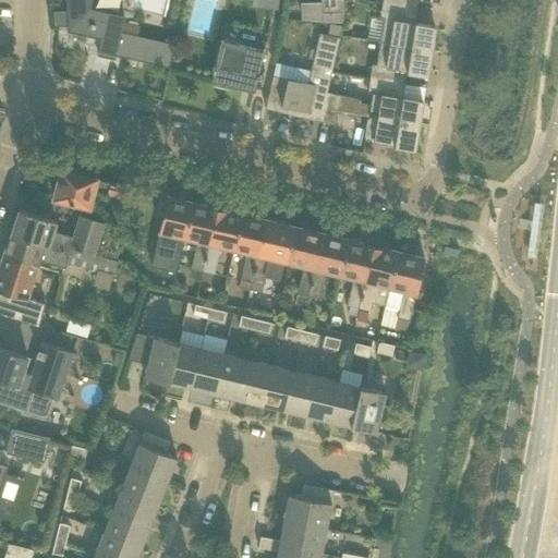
[(67,0),(69,31),(94,36),(102,38),(98,55),(116,58),(124,17),(89,10),(92,0),(67,0)]
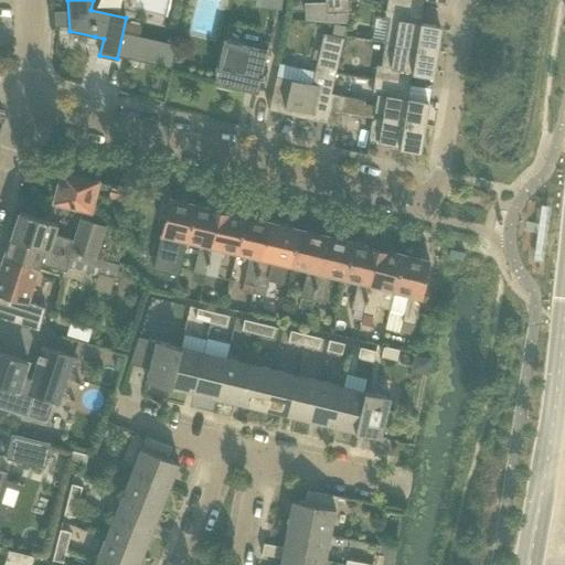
[(327,0),(328,13),(349,12),(348,0),(327,0)]
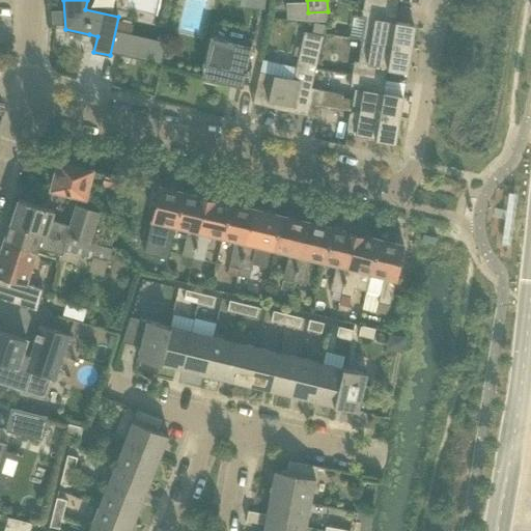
[(414,25),(389,21),(391,8),(364,3),(362,17),(366,18),(363,39),(411,48),(414,25)]
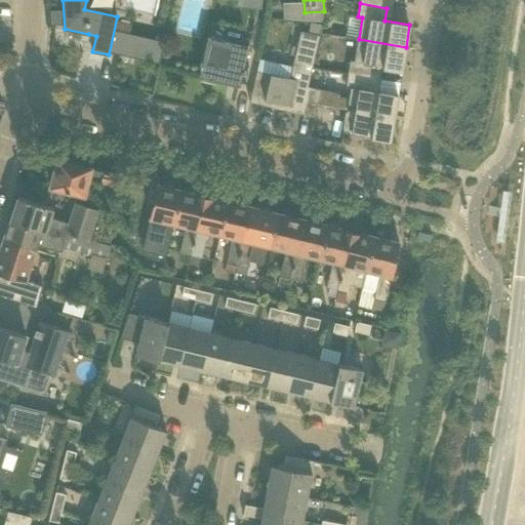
[(312,22),(309,33),(320,35),(323,25),(312,22)]
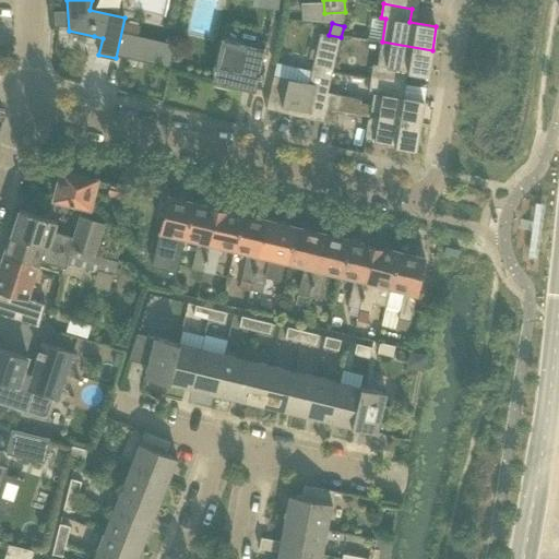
[(320,33),(311,71),(276,62),(268,103),(288,107),(287,114),(321,122),(328,92),(329,92),(341,37),(329,35),(320,33)]
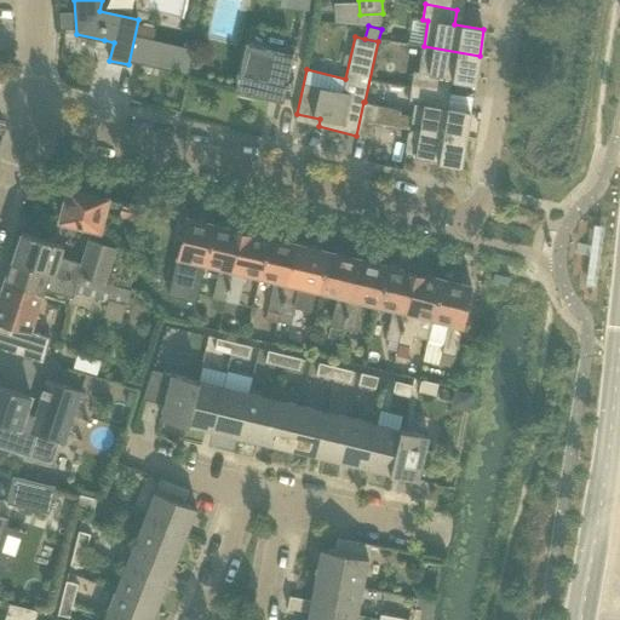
[(236,91),(283,102),(294,56),(247,45),(236,91)]
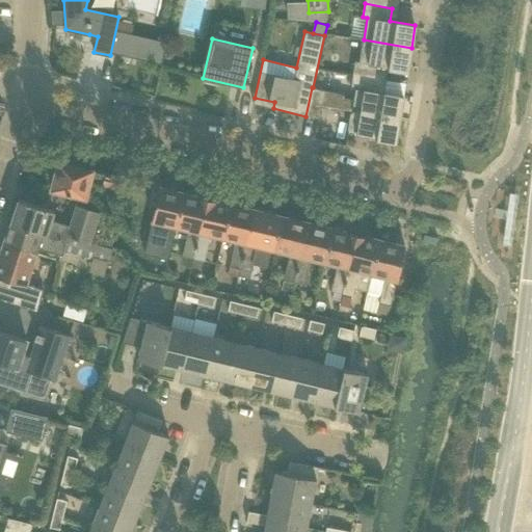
[(380,79),(382,67),(407,71),(411,48),(364,40),(360,61),(355,61),(353,75),(380,79)]
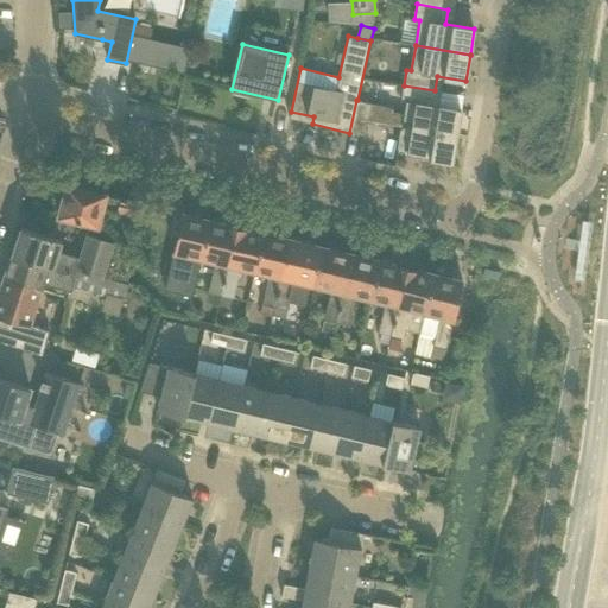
[(461,109),(432,105),(435,90),(404,86),(400,100),(406,101),(401,126),(456,135),(461,109)]
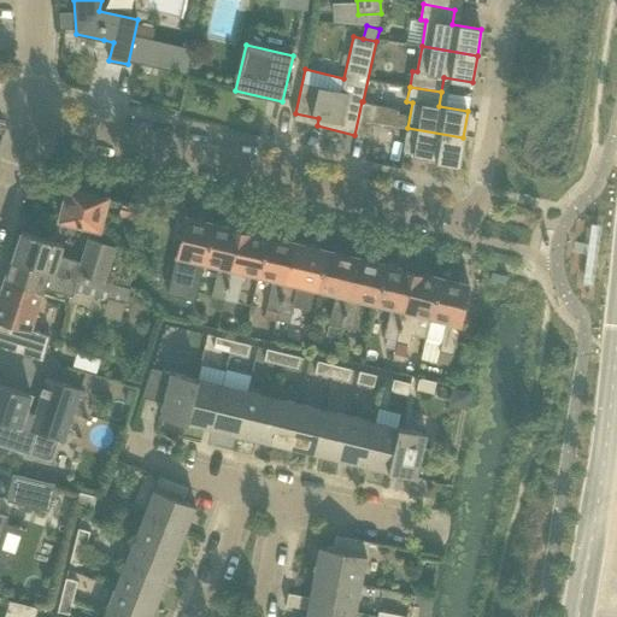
[(362,101),(354,135),(370,139),(377,105),(363,101),(362,101)]
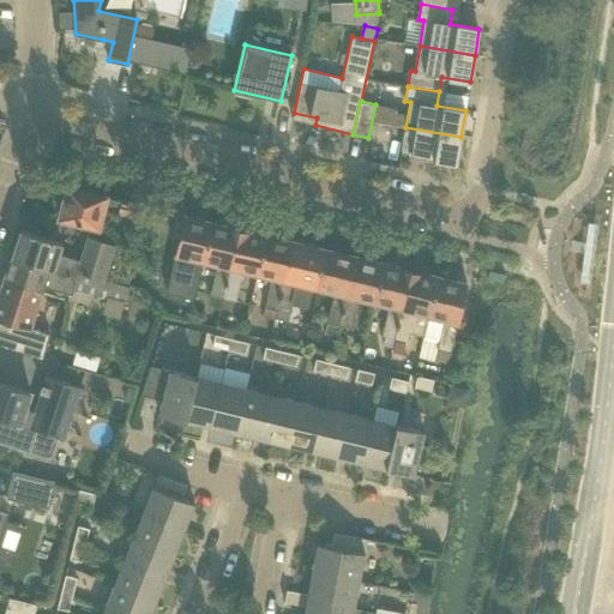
[(397,109),(375,104),(372,122),(395,126),(396,114),(397,109)]
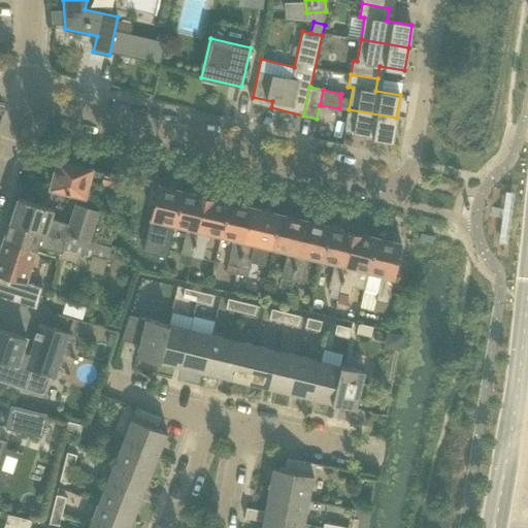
[(393,140),(396,118),(349,109),(345,132),(373,137),(373,138),(374,138),(374,137),(393,140)]
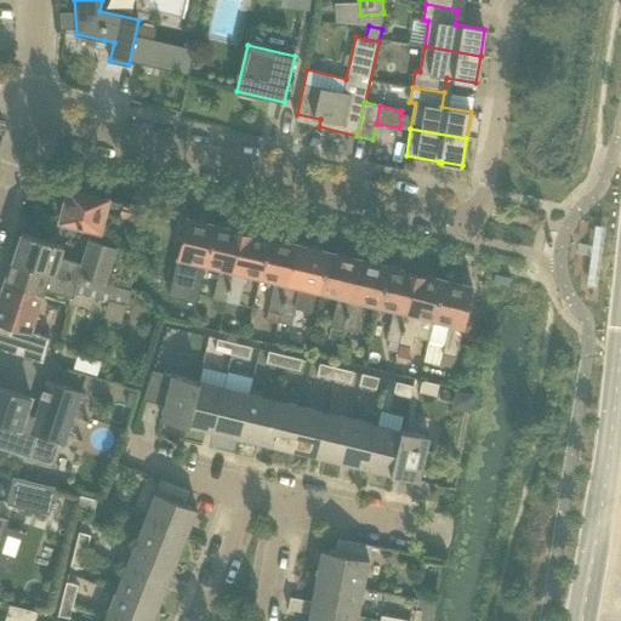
[(64,192),(63,199),(66,203),(61,221),(100,231),(104,212),(136,220),(138,206),(68,189),(64,192)]
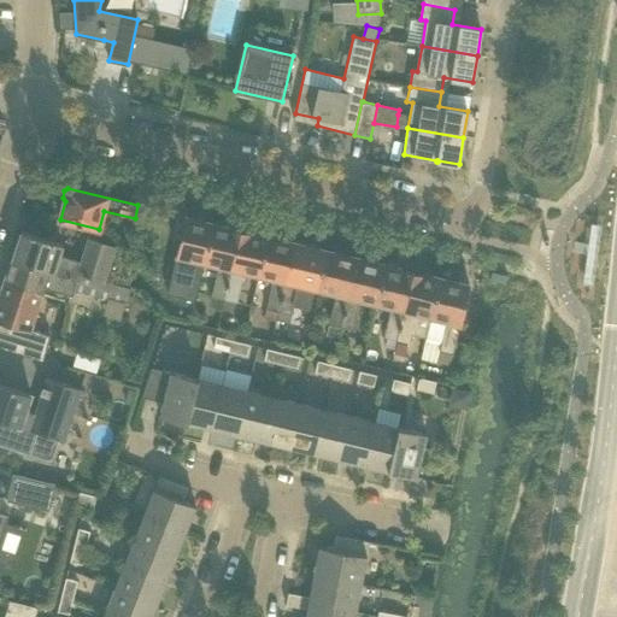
[(198,219),(186,217),(170,287),(182,289),(189,259),(207,263),(216,224),(211,223),(209,219),(201,217),(198,219)]
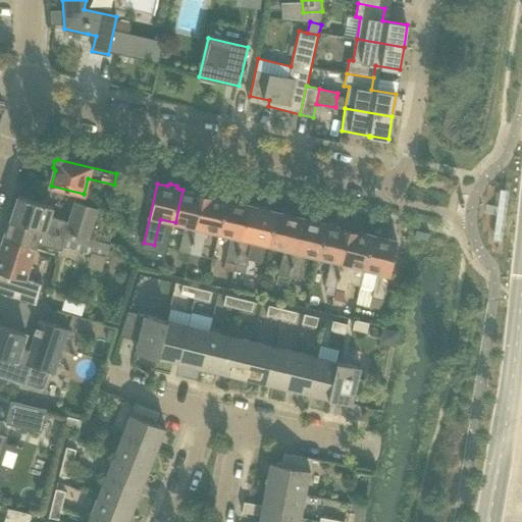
[(183,190),(175,222),(185,225),(178,251),(190,253),(204,195),(183,190)]
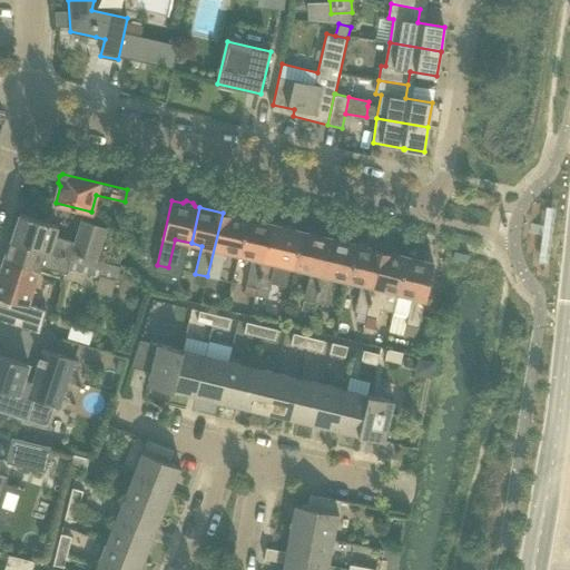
[(207,276),(218,279),(225,252),(239,255),(248,218),(245,217),(243,215),(237,213),(234,215),(223,213),(207,276)]
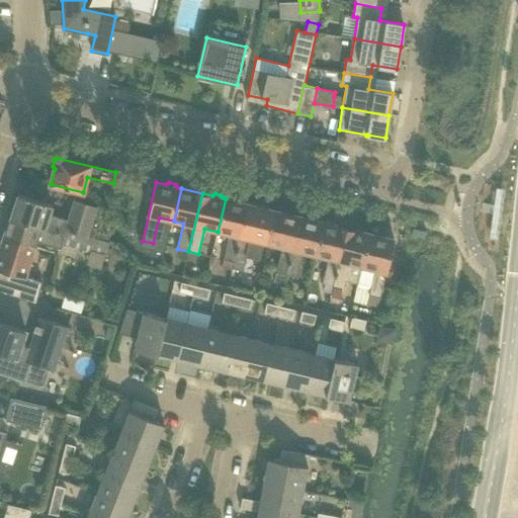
[(52,205),(20,195),(18,194),(11,218),(11,219),(88,237),(95,214),(97,208),(74,200),(67,221),(49,214),(52,205)]
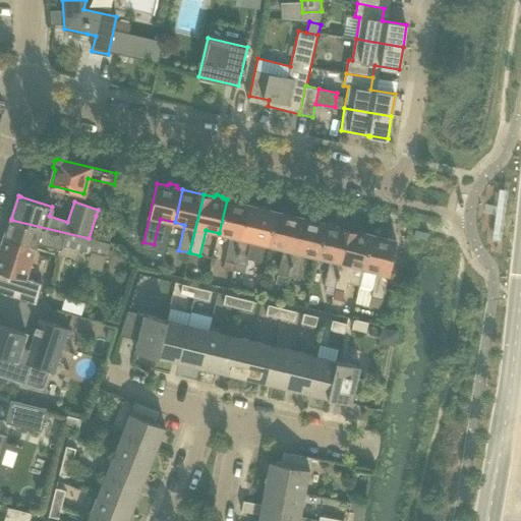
[(224,262),(235,264),(249,206),(227,199),(219,233),(231,236),(224,262)]
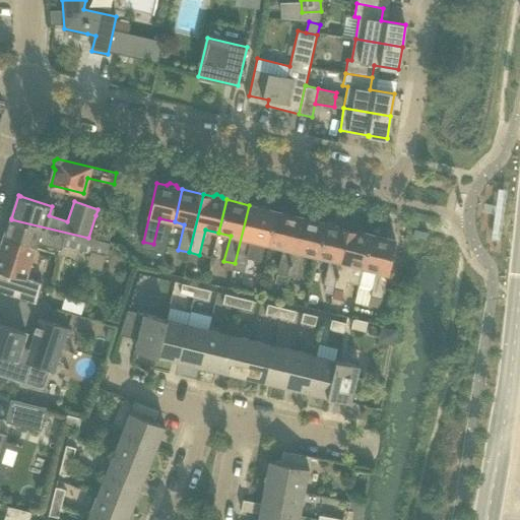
[(264,244),(267,244),(274,211),(269,209),(268,207),(262,205),(259,207),(249,205),(235,263),(246,266),(247,257),(260,261),(264,244)]
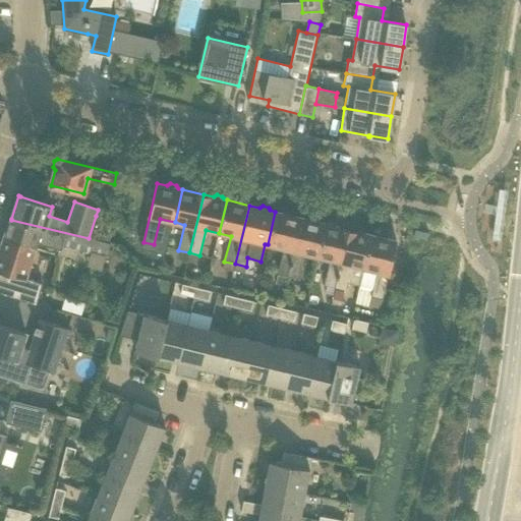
[(302,218),(275,212),(268,244),(284,248),(278,274),(278,275),(287,277),(302,218)]
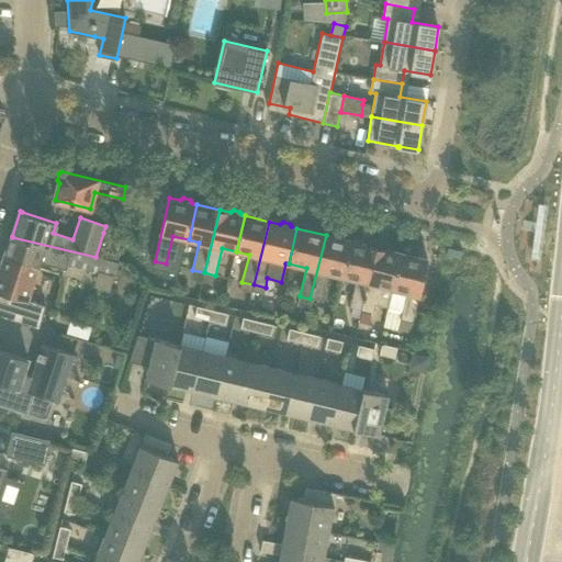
[(103,233),(96,257),(117,262),(117,261),(124,239),(103,233)]
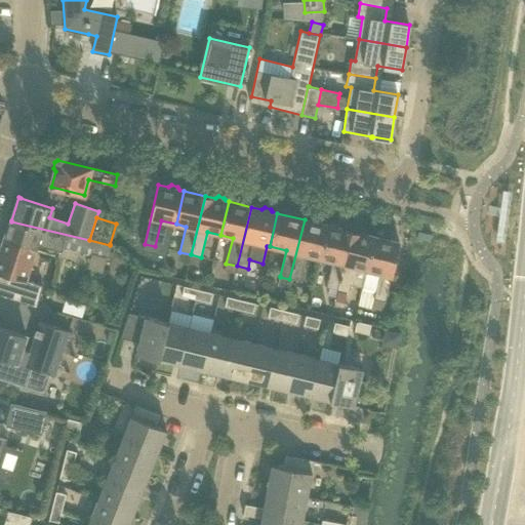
[(319,258),(327,225),(305,219),(289,279),(290,279),(300,281),(308,255),(319,258)]
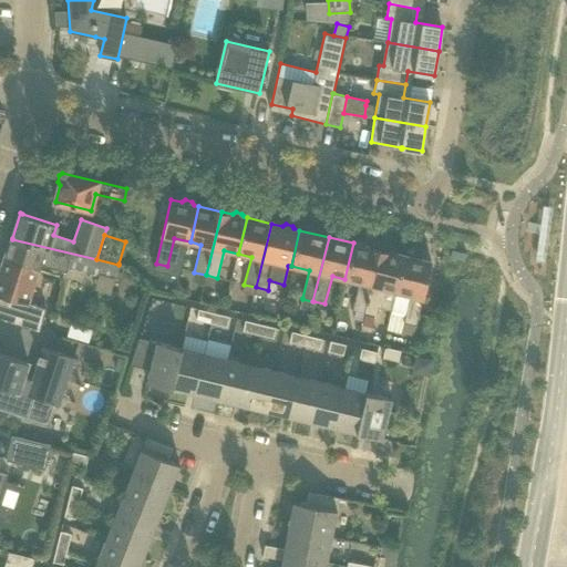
[(3,259),(40,270),(42,264),(66,271),(69,266),(99,276),(99,275),(115,279),(116,279),(121,265),(119,264),(119,265),(96,259),(12,239),(12,238),(10,238),(3,259)]
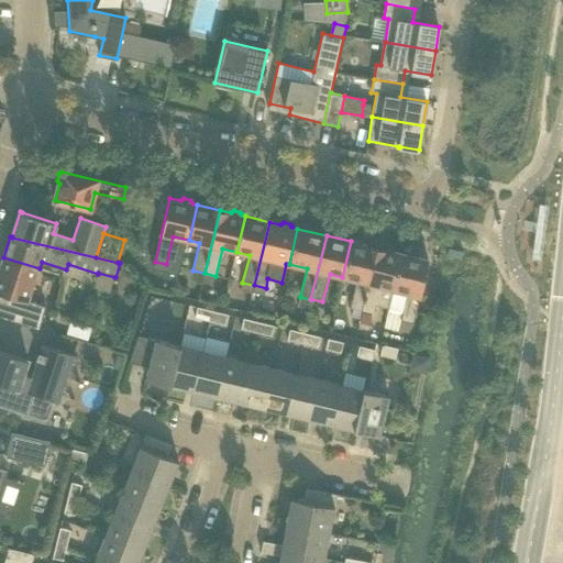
[(354,242),(351,241),(342,277),(356,280),(350,308),(361,311),(376,247),(365,244),(364,242),(357,240),(354,242)]
